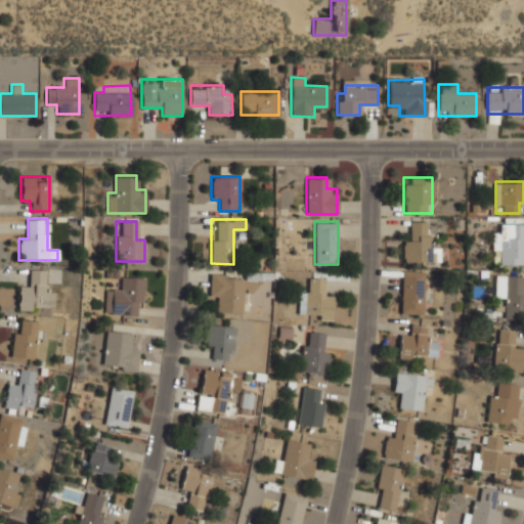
[(402,261),(431,261),(431,221),(411,221),(411,239),(402,239),(402,261)]
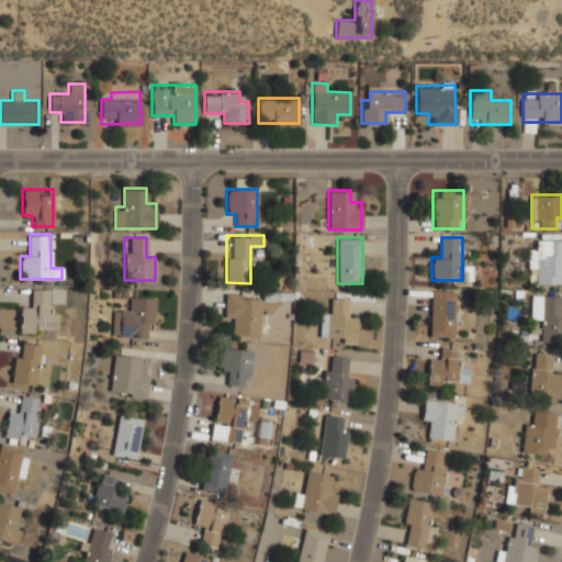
[(561,238),(537,238),(537,250),(527,249),(527,271),(537,271),(537,283),(561,283),(561,238)]
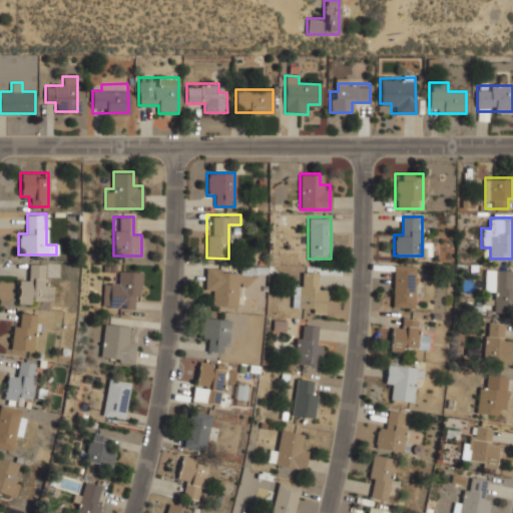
[(42,283),(43,264),(28,263),(28,280),(17,280),(16,303),(51,304),(52,284),(42,283)]
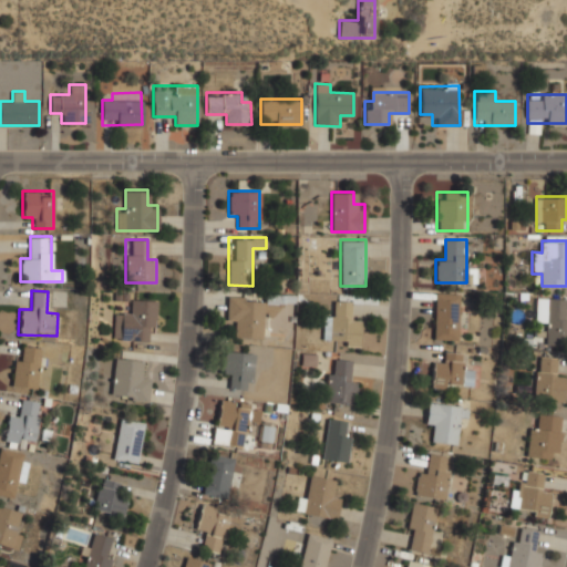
[(433,340),(459,340),(459,291),(433,291),(433,340)]
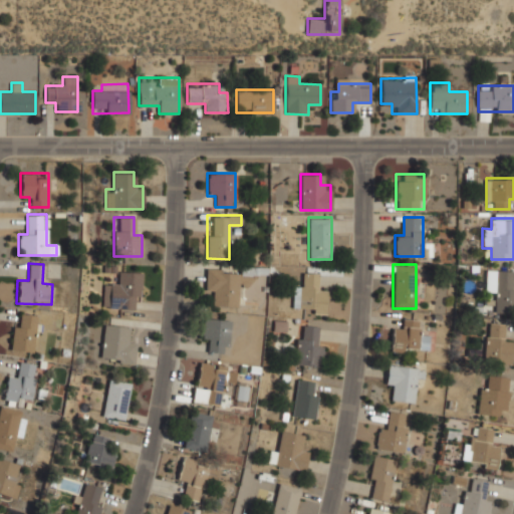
[(513,269),(486,269),(485,290),(495,290),(495,312),(513,312),(513,285),(513,269)]
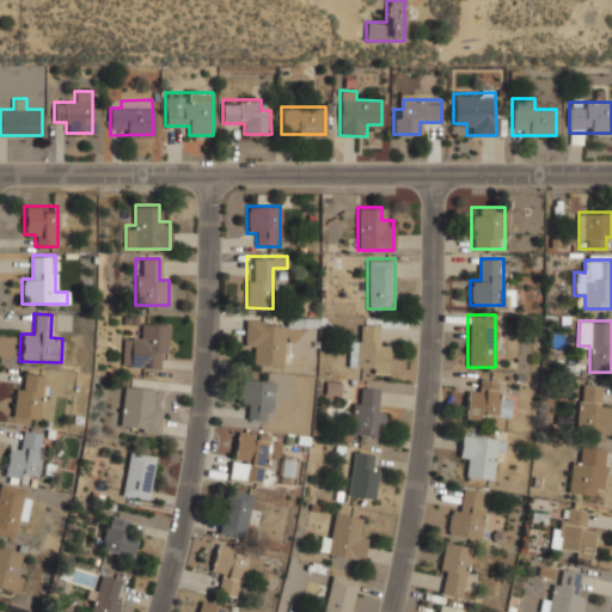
[(167,322),(142,322),(142,336),(123,336),(123,367),(157,367),(157,356),(167,356),(167,322)]
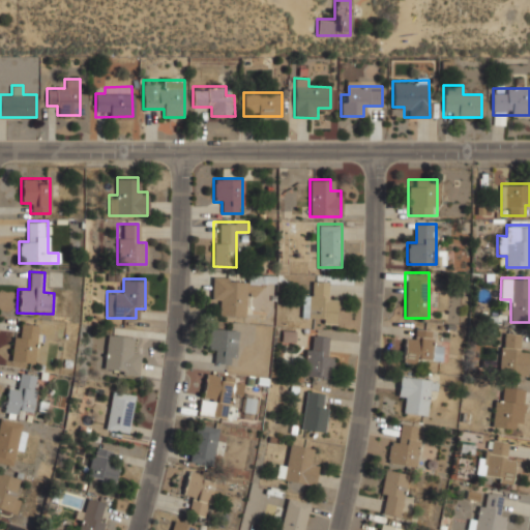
[(210,301),(221,302),(219,315),(246,316),(247,280),(211,278),(210,301)]
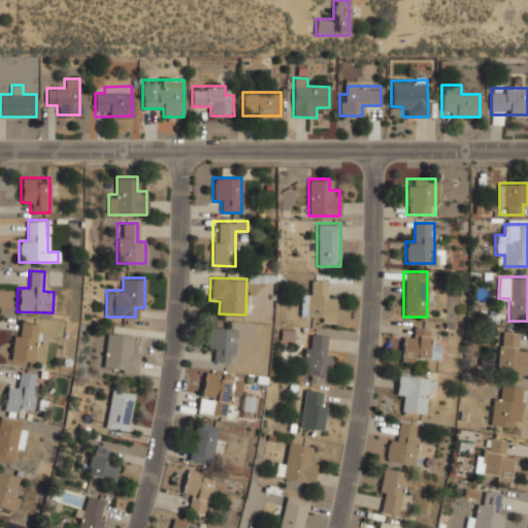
[(335,320),(335,298),(326,298),(326,281),(311,281),(311,291),(300,291),(300,320),(335,320)]
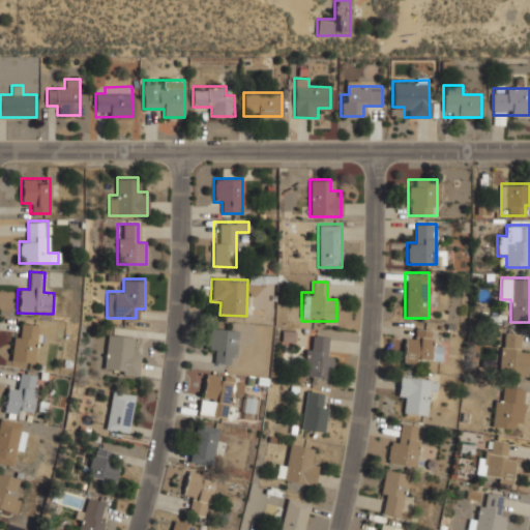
[(9,360),(32,363),(38,325),(16,322),(9,360)]
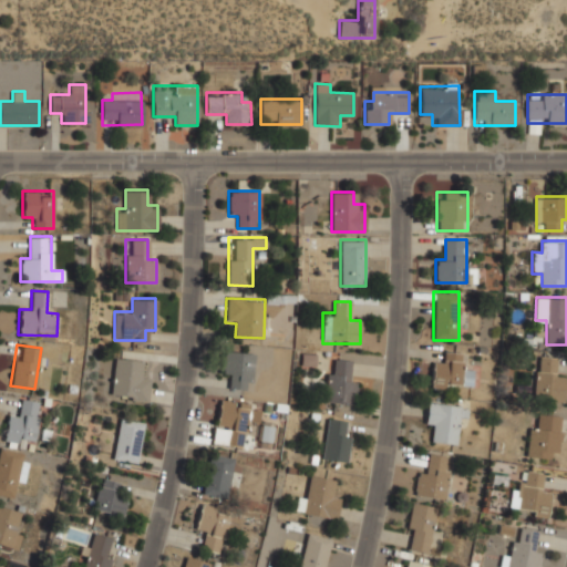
[(232,375),(232,388),(253,388),(253,350),(223,350),(223,375),(232,375)]
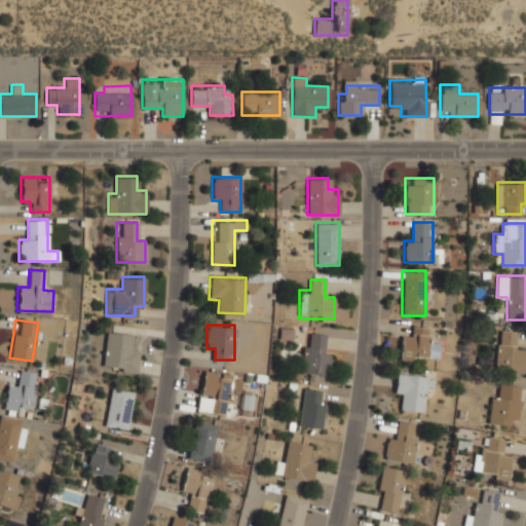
[(438,360),(438,338),(428,338),(428,327),(411,327),(411,337),(400,337),(400,360),(438,360)]
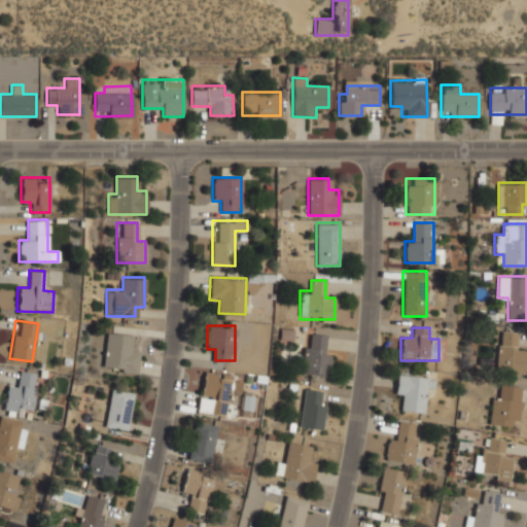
[(106,331),(102,369),(136,374),(140,348),(130,347),(132,335),(106,331)]
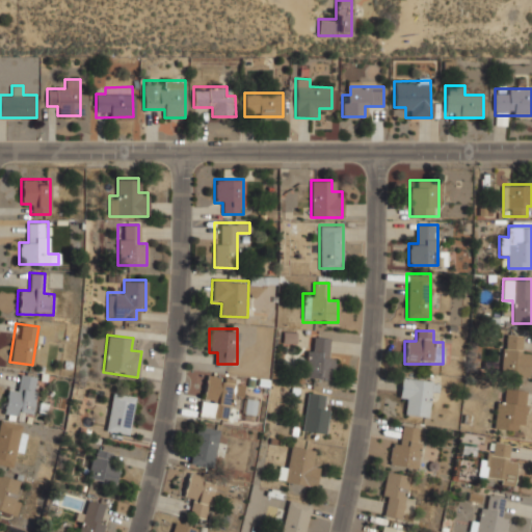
[(527,376),(527,335),(501,335),(501,376),(527,376)]
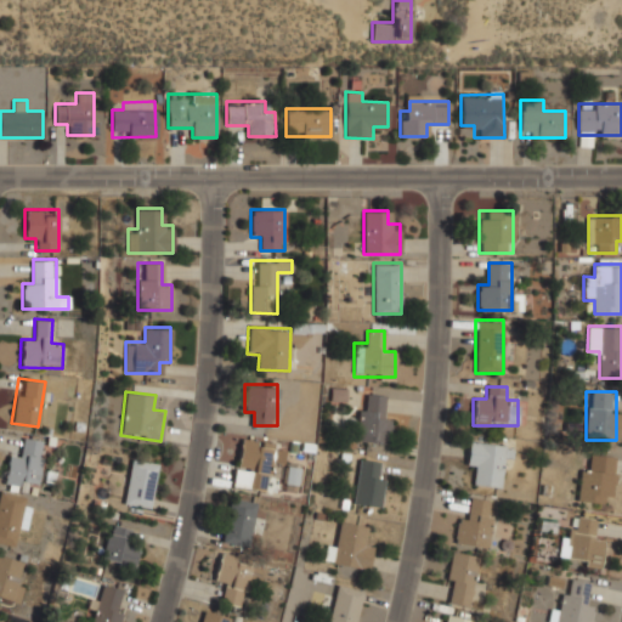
[(389,444),(391,420),(382,419),(384,395),(361,394),(357,441),(389,444)]
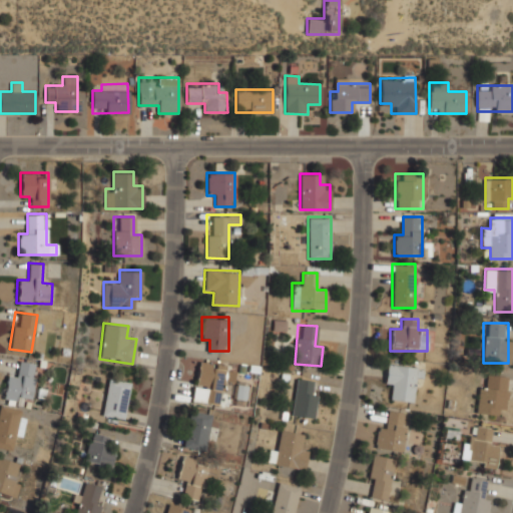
[(30,398),(36,363),(18,361),(16,375),(7,374),(3,402),(17,404),(18,397),(30,398)]
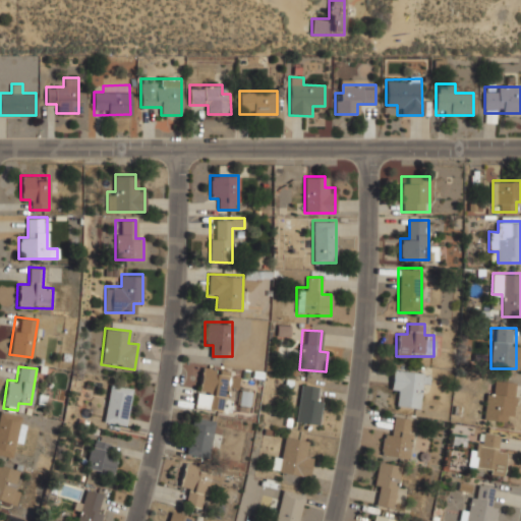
[(226,389),(236,390),(238,371),(199,366),(194,408),(223,411),(226,389)]
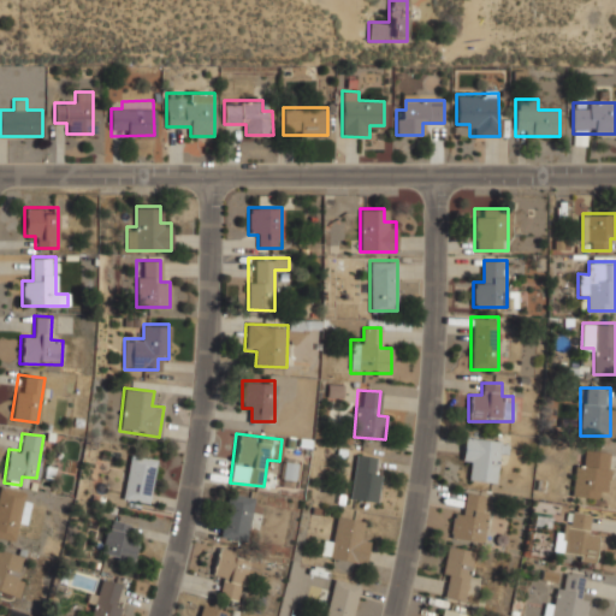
[(471,480),(498,483),(502,439),(463,436),(461,465),(472,466),(471,480)]
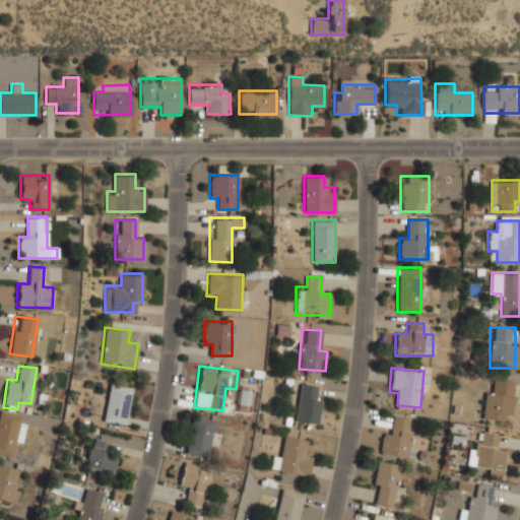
[(511,421),(515,379),(494,376),(492,393),(485,392),(482,418),(511,421)]
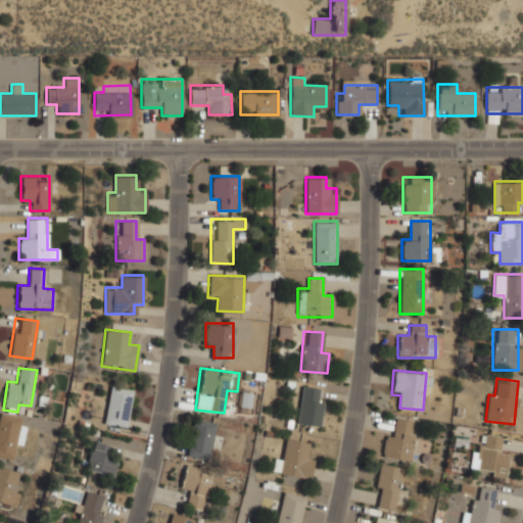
[(104,424),(127,427),(131,388),(108,385),(104,424)]
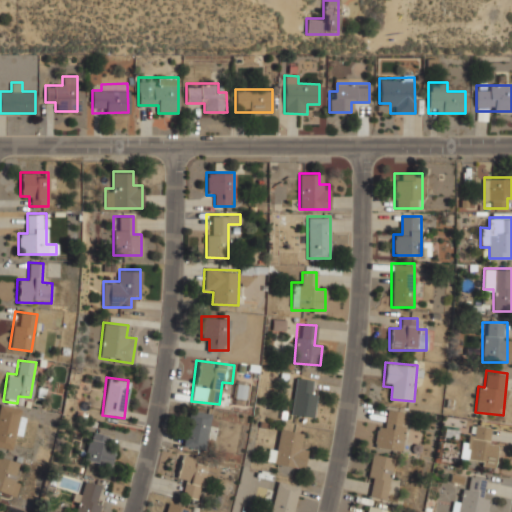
[(313,417),(317,387),(313,387),(314,379),(295,377),(291,415),(313,417)]
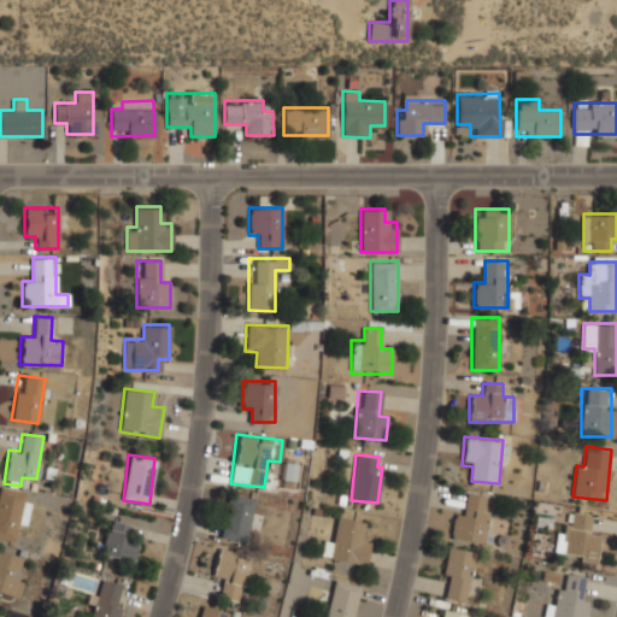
[(295,483),(297,463),(285,462),(283,482),(295,483)]
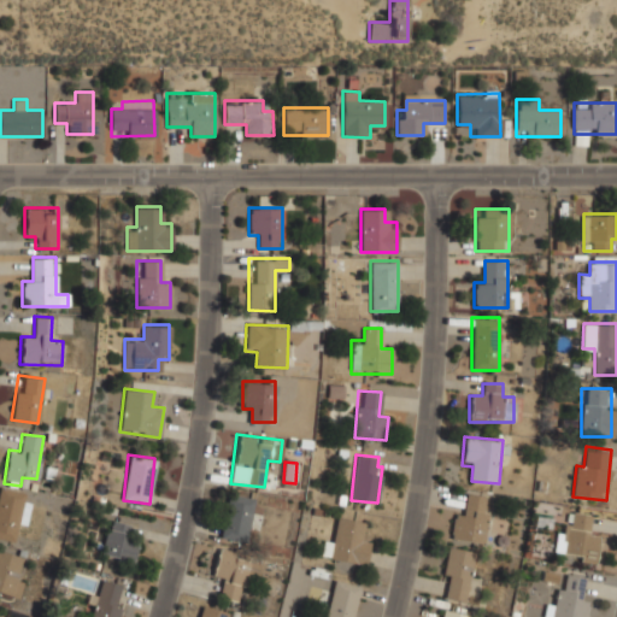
[(0,539),(10,541),(13,526),(23,528),(31,493),(0,486),(0,539)]
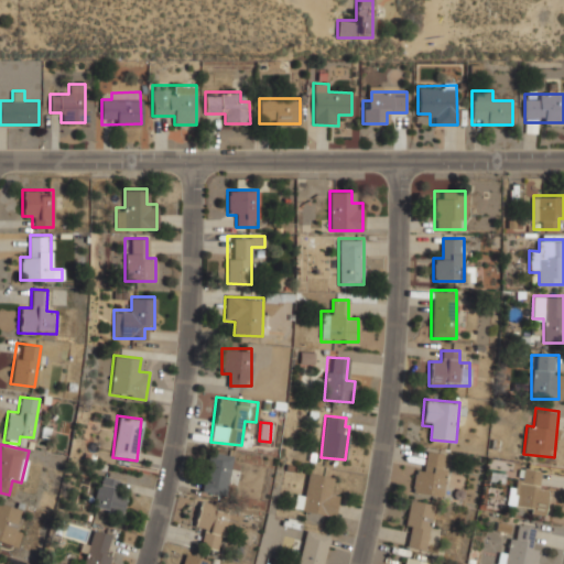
[(411,491),(441,497),(449,454),(426,449),(423,470),(415,469),(411,491)]
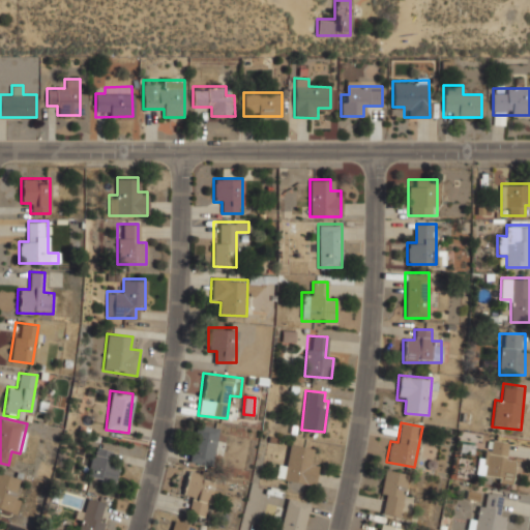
[(210,466),(218,428),(197,423),(188,462),(210,466)]
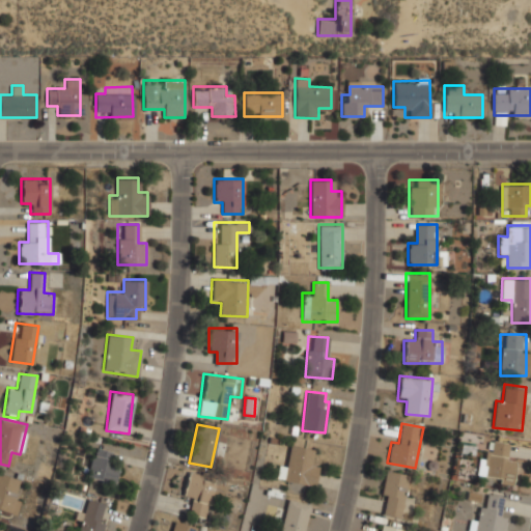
[(512,485),(516,458),(506,456),(509,443),(486,439),(479,480),(512,485)]
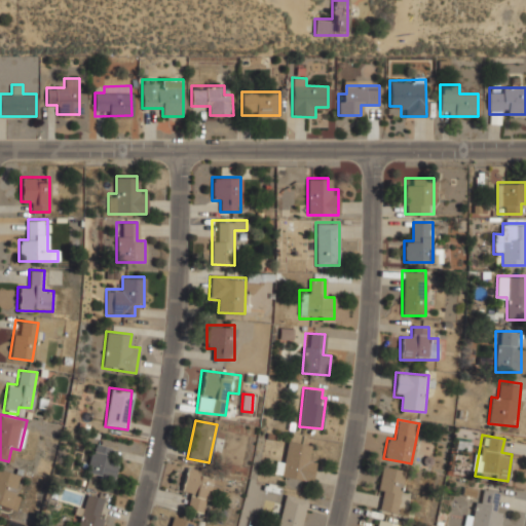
[(315,458),(306,457),(308,444),(289,441),(286,461),(276,459),(273,476),(312,482),(315,458)]
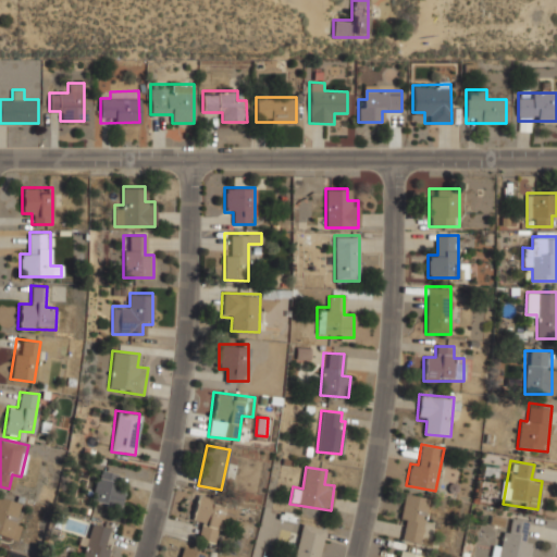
[(115,485),(119,473),(98,469),(89,505),(119,511),(124,487),(115,485)]
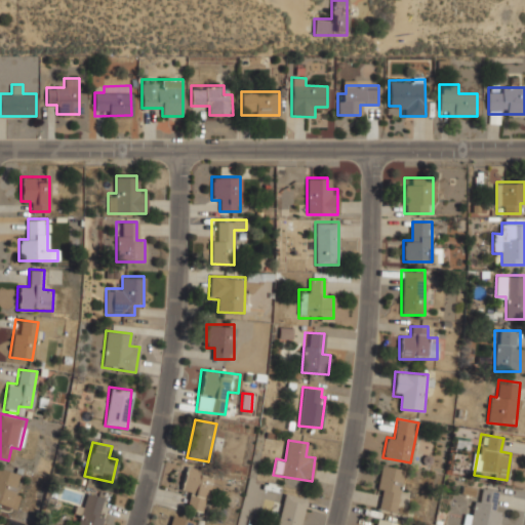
[(373,508),(396,512),(403,469),(381,466),(373,508)]
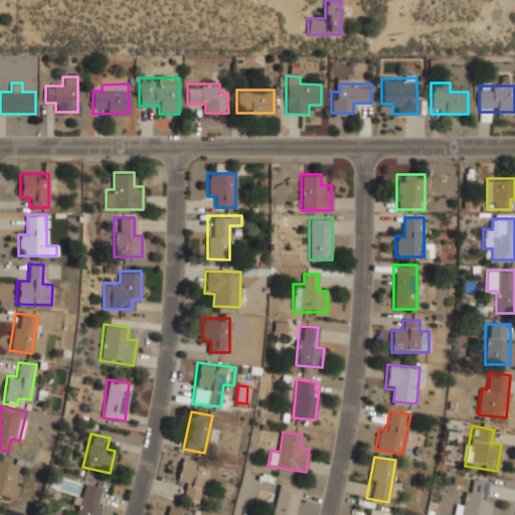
[(185,483),(182,498),(199,502),(208,463),(182,458),(177,481),(185,483)]
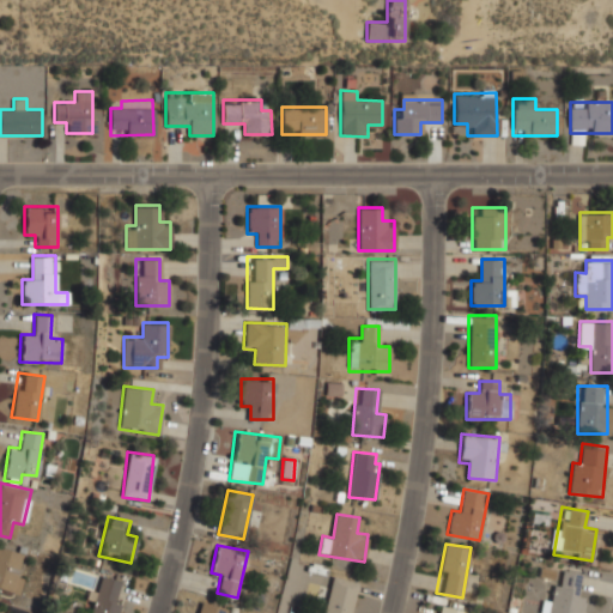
[(0,590),(17,595),(26,553),(0,547),(0,590)]
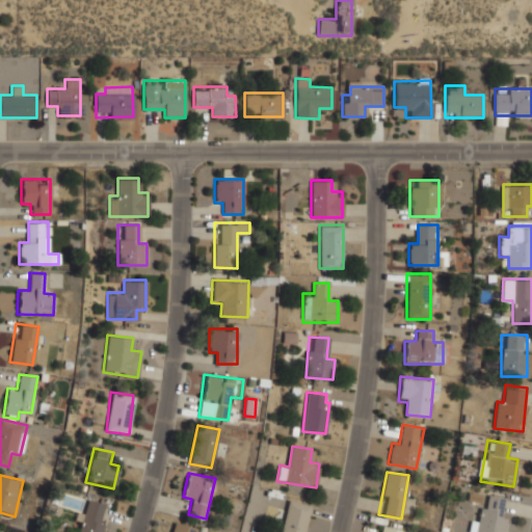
[(505,531),(508,517),(499,516),(503,497),(483,493),(475,531),(505,531)]
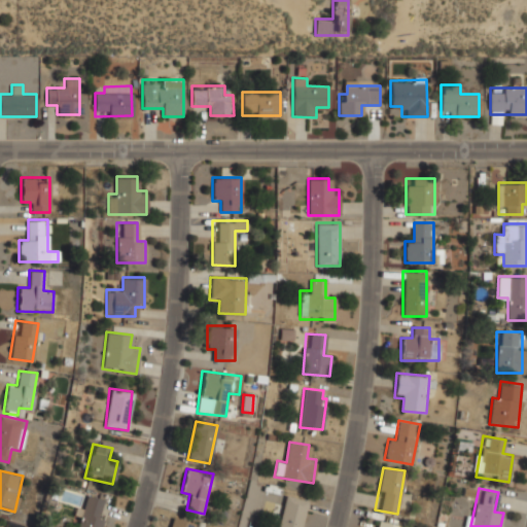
[(76,526),(100,526),(107,501),(85,495),(76,526)]
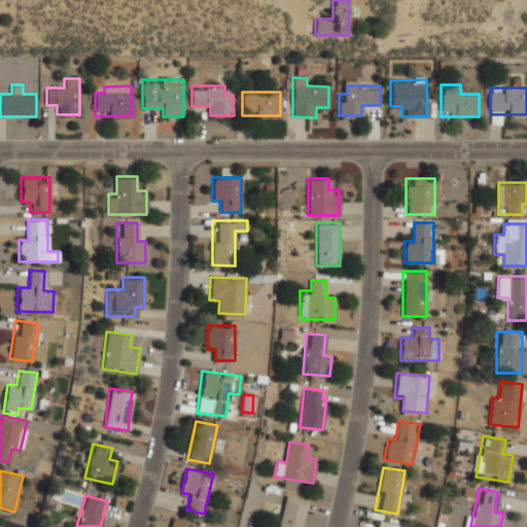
[(278,526),(302,526),(308,499),(285,495),(278,526)]
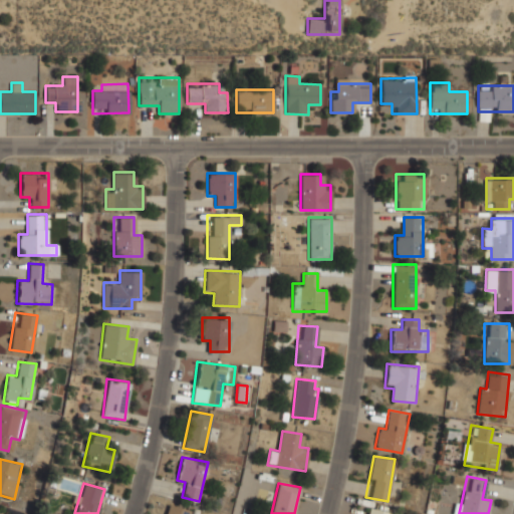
[(187,513),(189,507),(166,504),(164,513),(187,513)]
